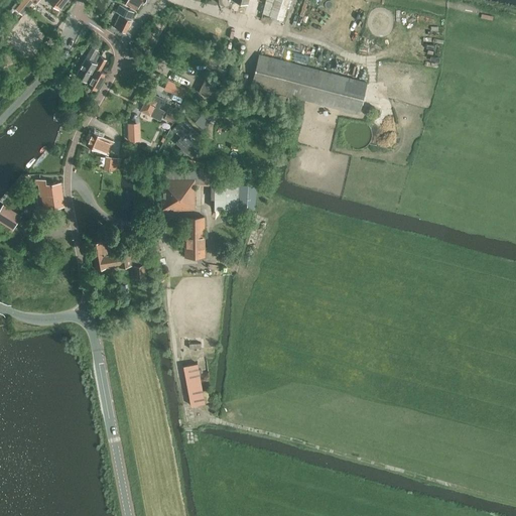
[(33,0),(36,2),(37,0),(22,0),(15,9),(20,13),(30,0),(33,0)]
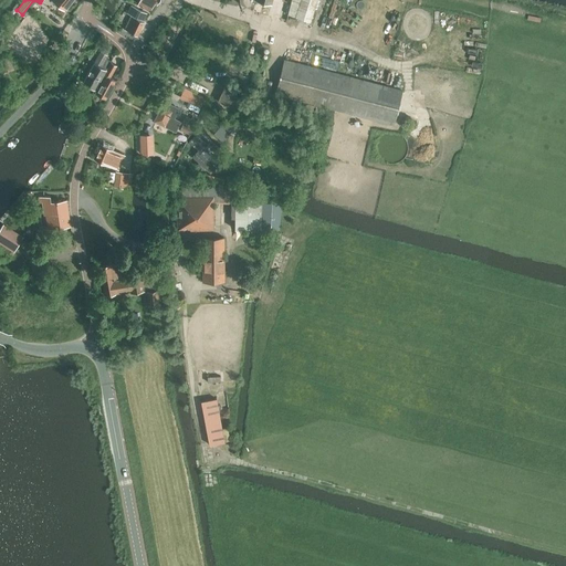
[(71,0),(52,0),(64,10),(71,0)]
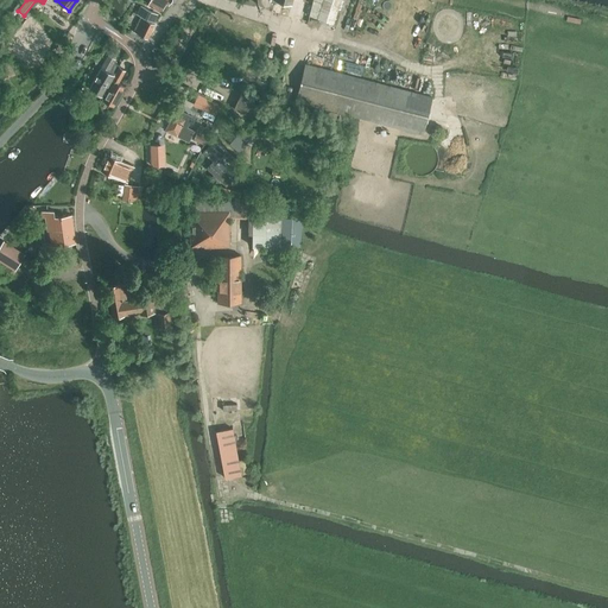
[(168,4),(169,0),(149,0),(147,5),(162,12),(166,2),(168,4)]
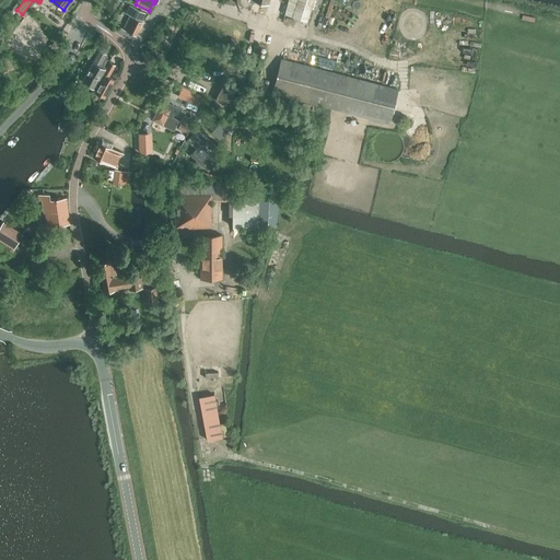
[(288,0),(284,14),(307,22),(314,0),(288,0)]
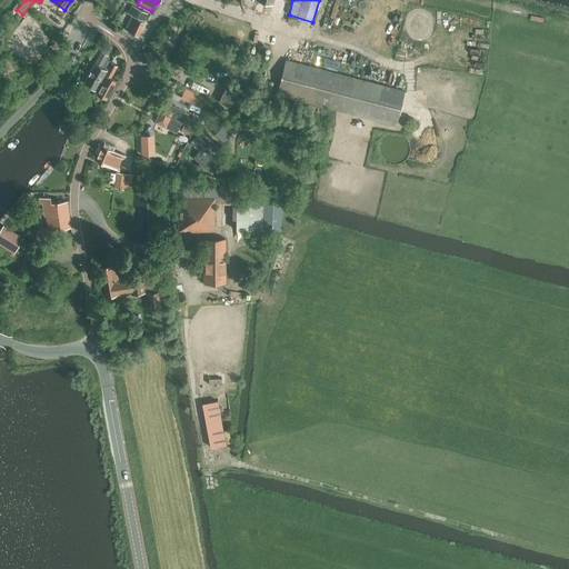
[(148,13),(131,5),(127,13),(131,16),(125,30),(138,37),(146,21),(145,21),(148,13)]
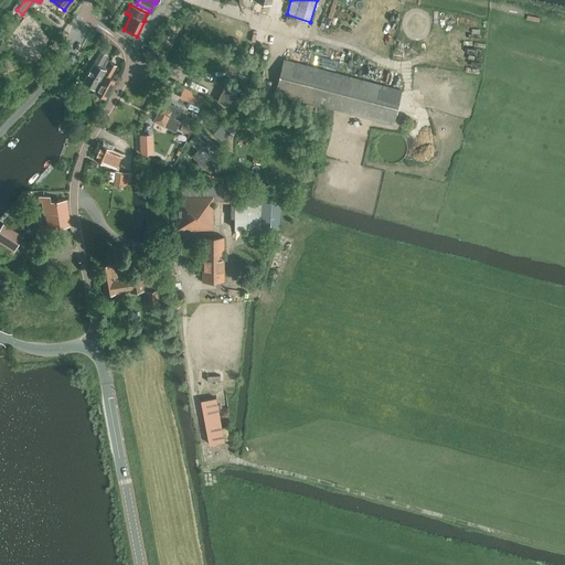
[(104,42),(100,49),(108,52),(110,45),(104,42)]
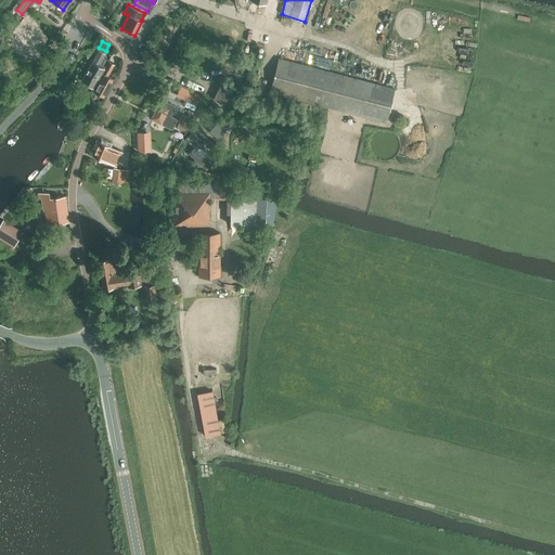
[(110,60),(104,56),(105,54),(99,50),(97,54),(81,81),(93,88),(110,60)]
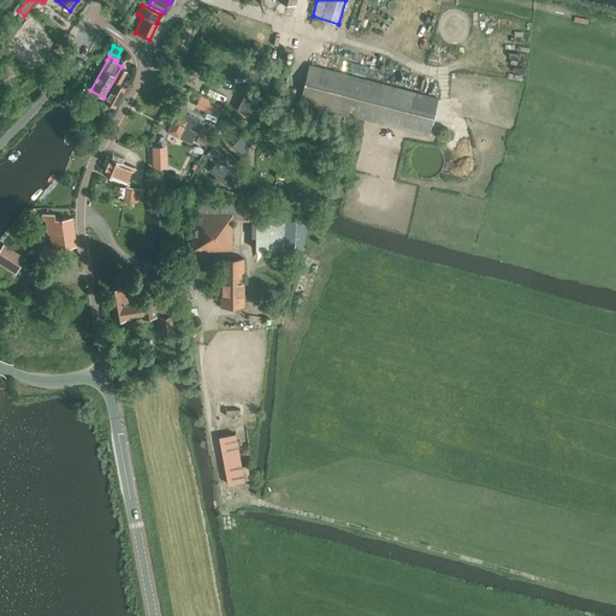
[(0,70),(10,66),(6,58),(0,60),(0,70)]
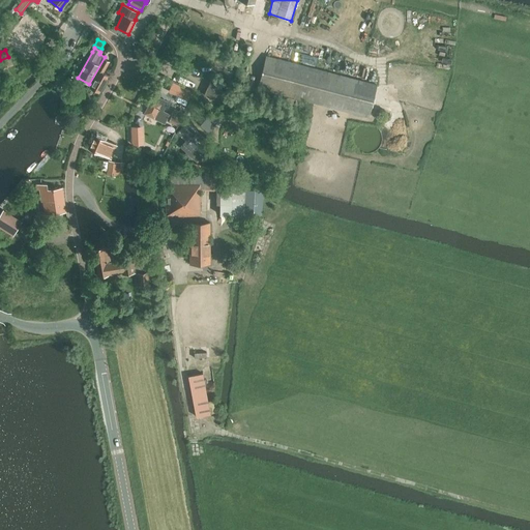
[(266,56),(258,88),(310,101),(369,117),(377,85),(266,56)]
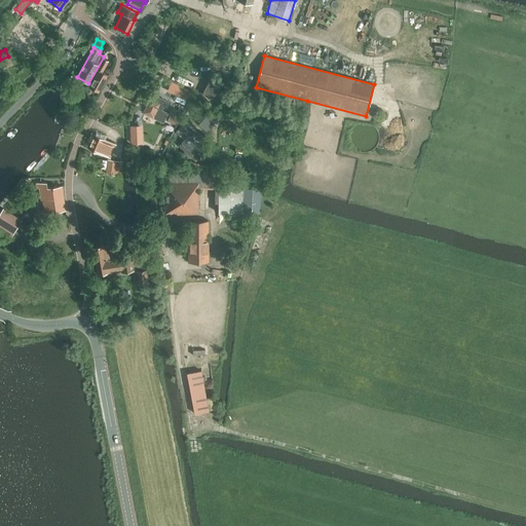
[(104,57),(88,83),(89,84),(88,86),(98,91),(108,74),(102,71),(108,60),(104,57)]
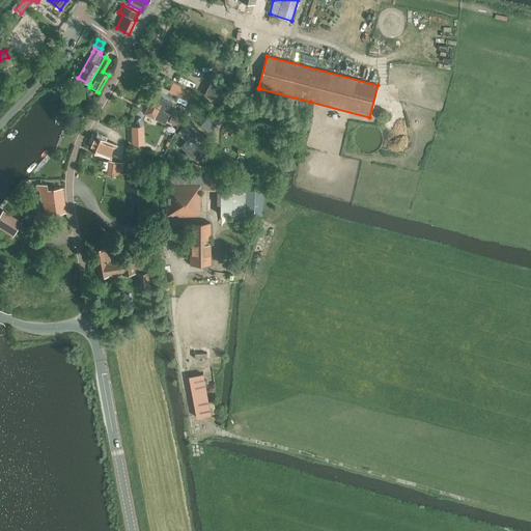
[(210,83),(204,94),(223,104),(228,92),(221,88),(224,83),(212,77),(210,83)]
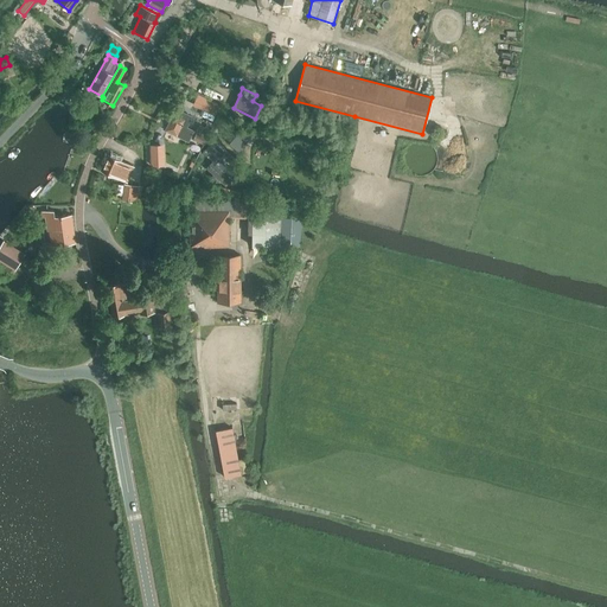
[(199,95),(196,102),(202,106),(217,113),(219,106),(205,98),(199,95)]
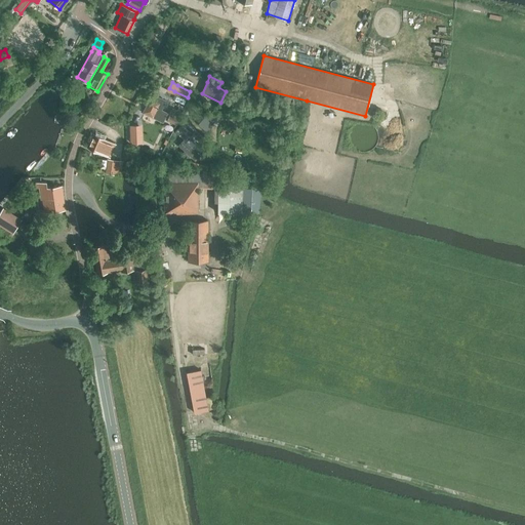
[(74,90),(70,97),(75,101),(79,94),(74,90)]
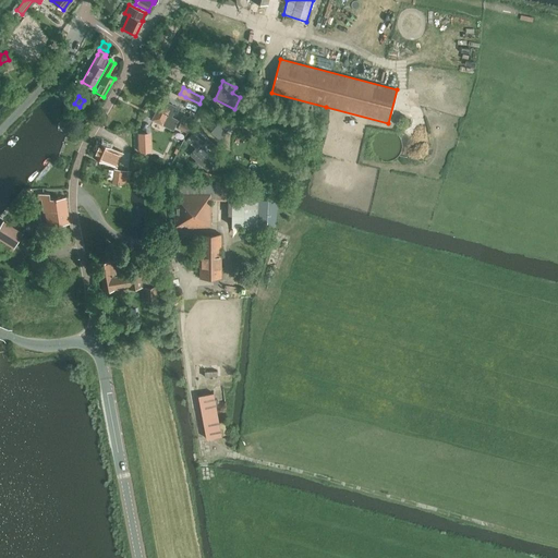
[(178,120),(171,116),(176,107),(165,101),(162,106),(159,105),(152,119),(172,130),(178,120)]
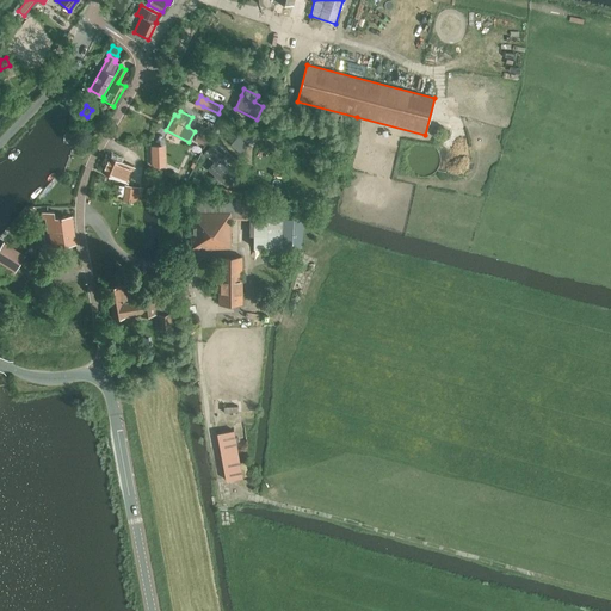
[(195,141),(205,146),(214,127),(208,124),(207,129),(201,125),(195,141)]
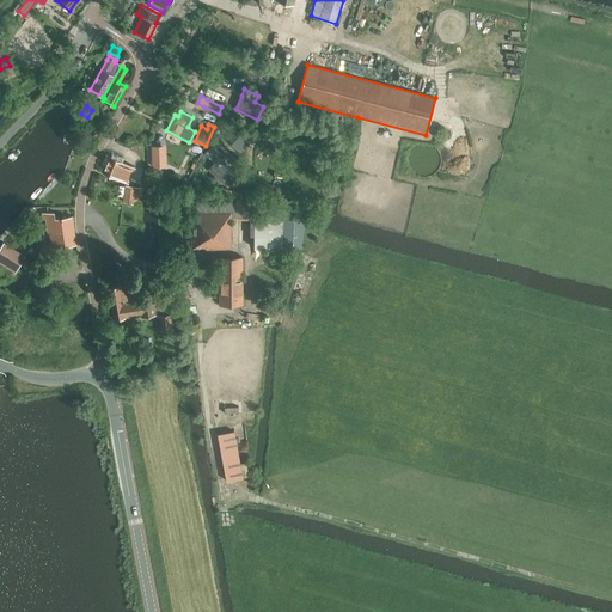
[(244,130),(232,144),(240,152),(252,139),(244,130)]
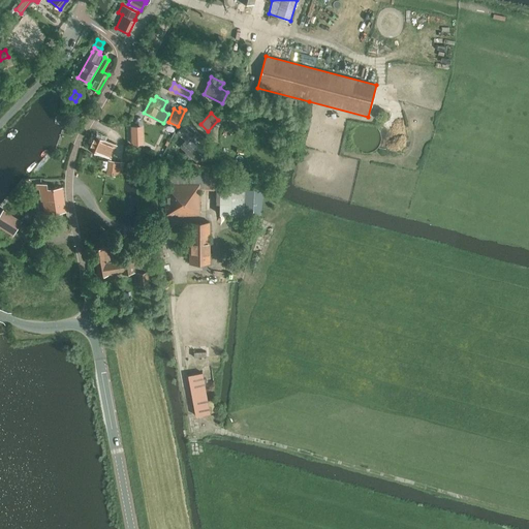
[(187,122),(177,132),(186,139),(180,146),(186,152),(184,154),(186,157),(189,154),(196,160),(206,150),(209,147),(201,141),(204,137),(195,129),(191,126),(187,122)]
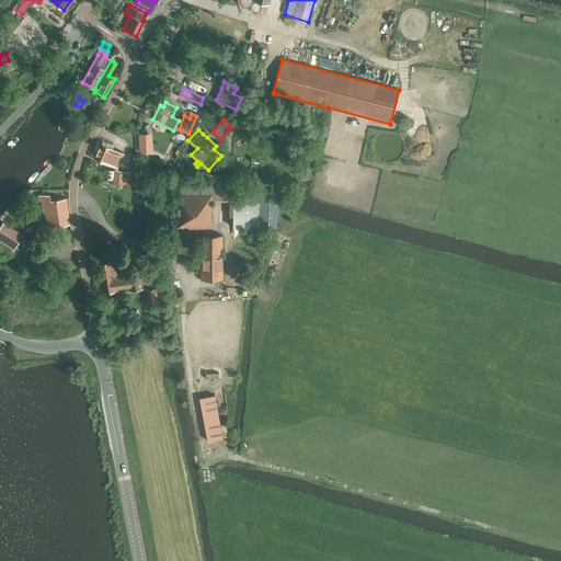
[(404,146),(403,142),(403,139),(401,137),(400,135),(398,133),(396,132),(392,130),(389,129),(386,129),(382,130),(379,132),(377,134),(375,136),(374,138),(371,142),(371,146),(371,149),(373,152),(375,155),(376,157),(378,159),(381,160),(384,161),(388,162),(391,161),(395,160),(397,159),(399,157),(401,155),(402,152),(403,149),(404,146)]
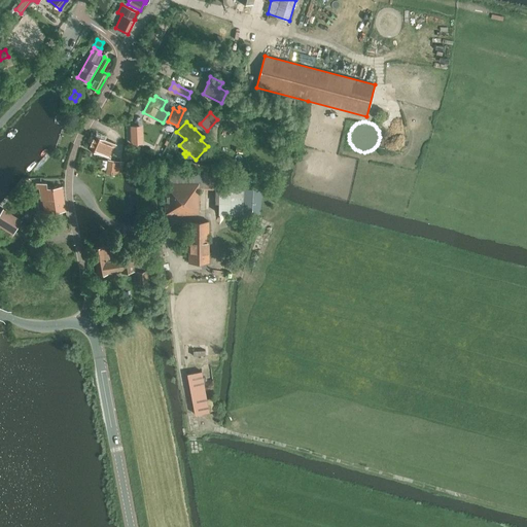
[(131,143),(142,142),(141,125),(130,126),(131,143)]
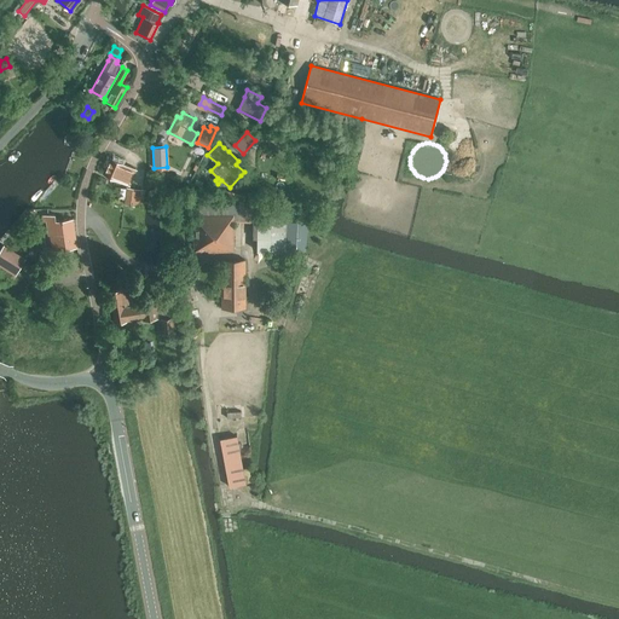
[(136,168),(110,157),(103,174),(128,185),(136,168)]
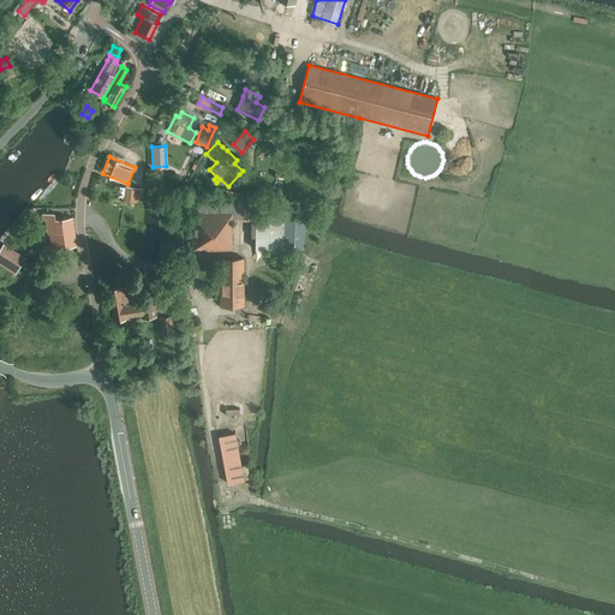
[(126,185),(124,202),(142,204),(144,187),(126,185)]
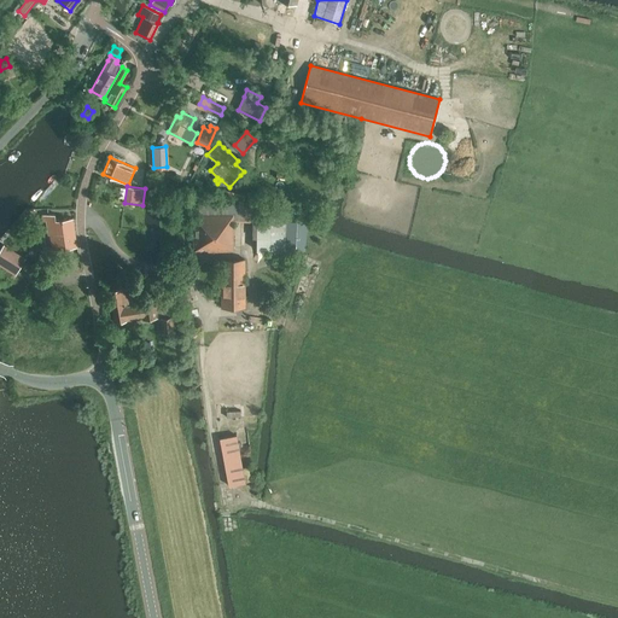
[(52,251),(76,248),(73,217),(56,220),(54,214),(42,215),(42,221),(46,221),(47,235),(50,234),(52,251)]
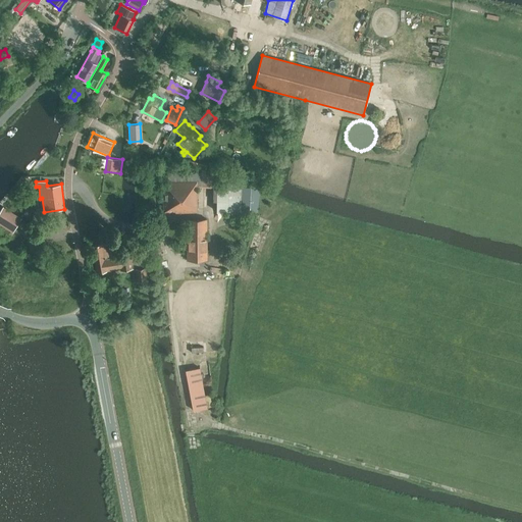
[(198,212),(198,181),(163,181),(163,212),(187,212),(198,212)]
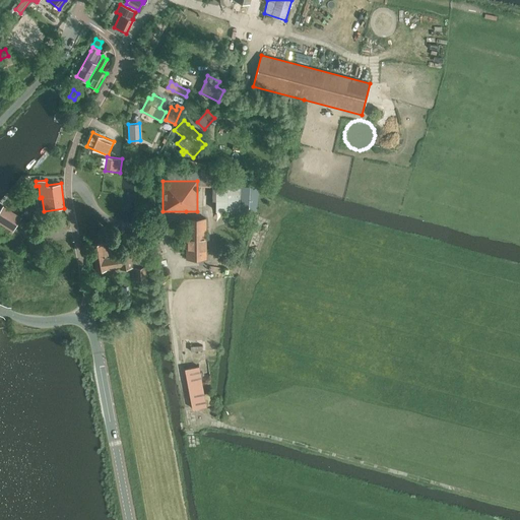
[(226,181),(213,182),(213,200),(215,200),(216,210),(230,210),(230,211),(247,211),(255,211),(257,211),(258,188),(258,187),(244,186),(244,183),(244,182),(240,182),(228,182),(226,181)]
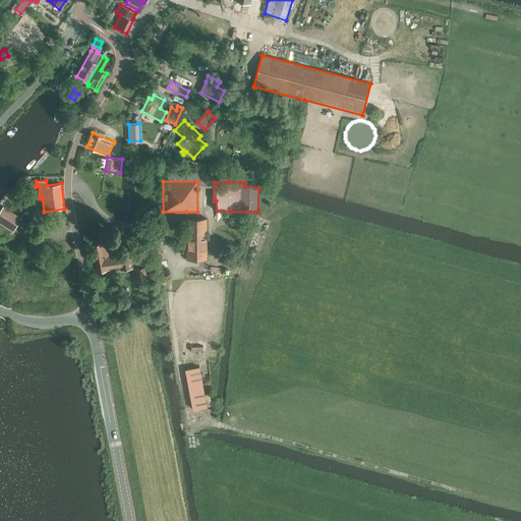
[(0,223),(13,231),(16,225),(20,218),(2,207),(0,210),(0,223)]
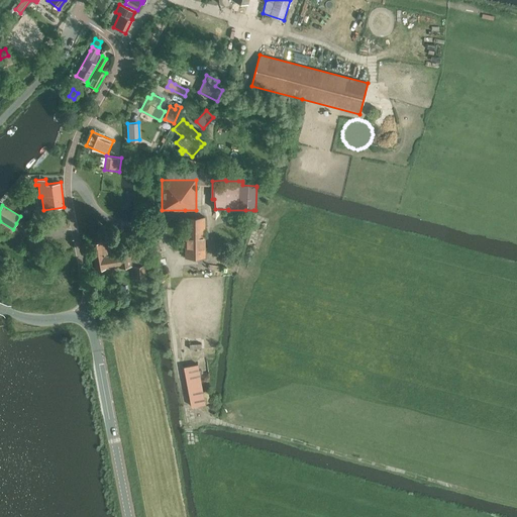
[(205,216),(186,216),(186,257),(204,257),(205,216)]
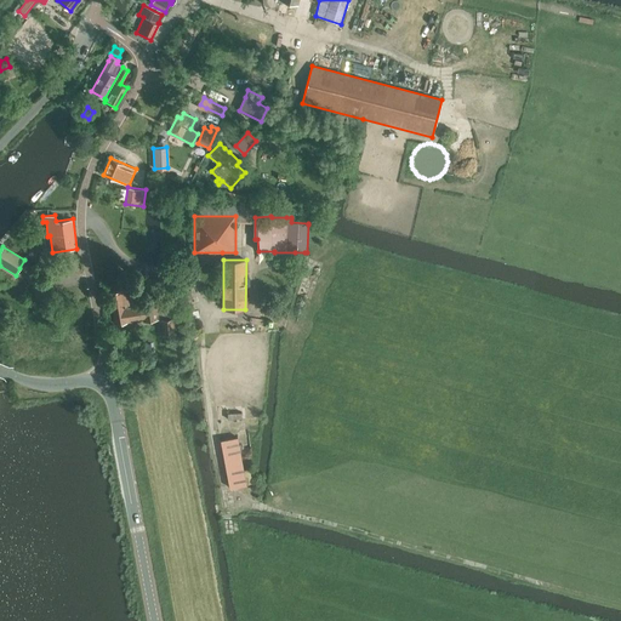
[(0,275),(0,281),(9,286),(11,283),(0,275)]
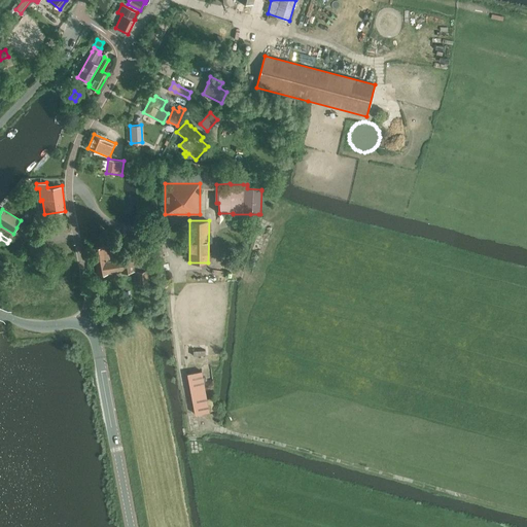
[(98,276),(100,276),(108,275),(108,273),(121,271),(121,273),(134,271),(132,254),(118,256),(119,259),(109,261),(107,246),(93,248),(98,276)]
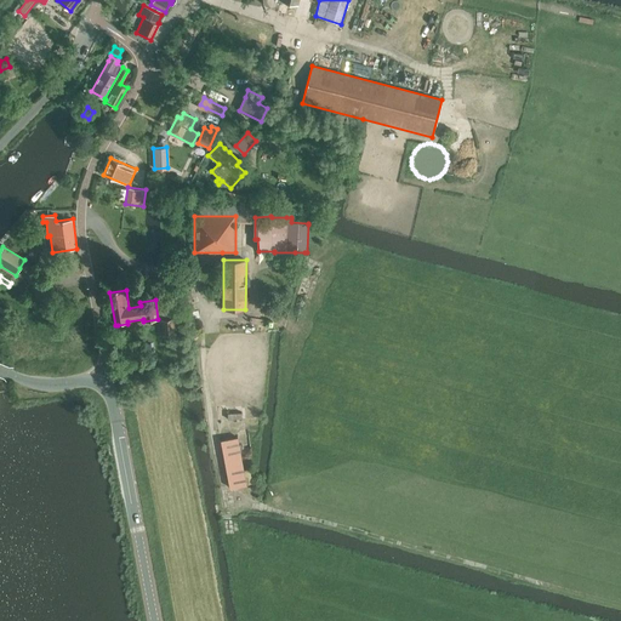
[(164,335),(174,334),(172,319),(163,319),(164,335)]
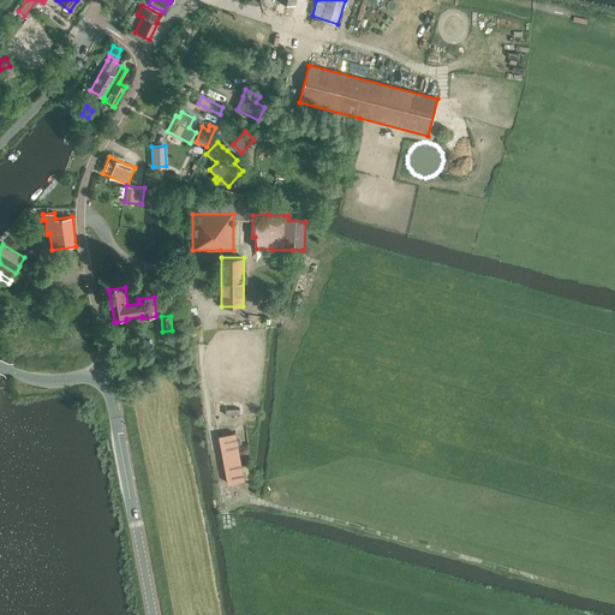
[(244,481),(240,461),(236,433),(219,436),(227,484),(244,481)]
